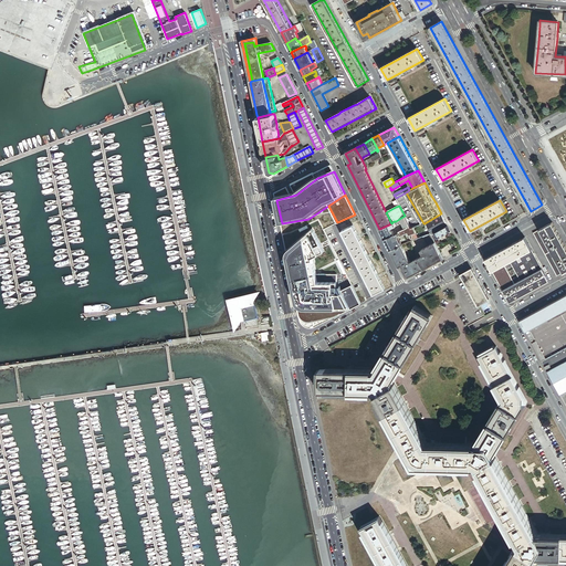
[(448,226),(441,213),(425,223),(430,234),(431,236),(435,233),(448,226)]
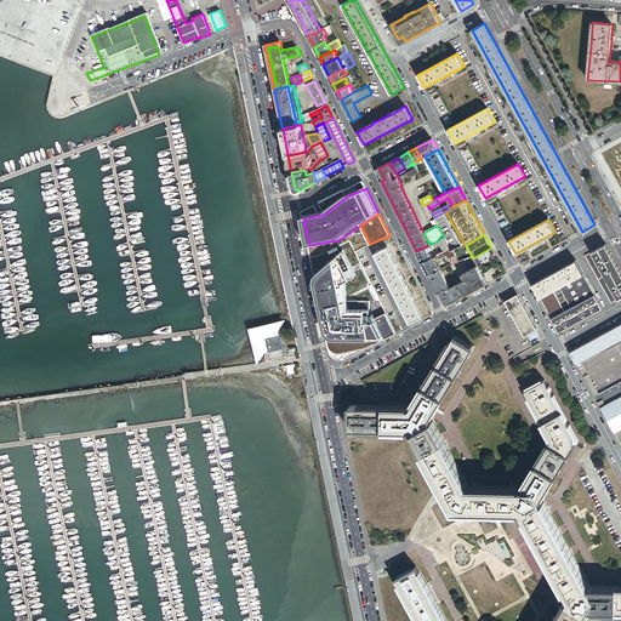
[(450,249),(444,237),(438,240),(444,251),(445,251),(450,249)]
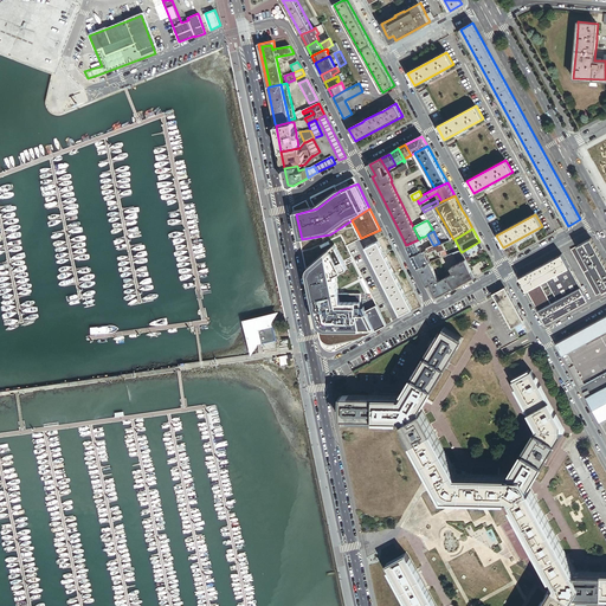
[(421,237),(419,239),(406,245),(412,256),(423,251),(420,247),(419,247),(418,245),(424,242),(424,240),(421,237)]
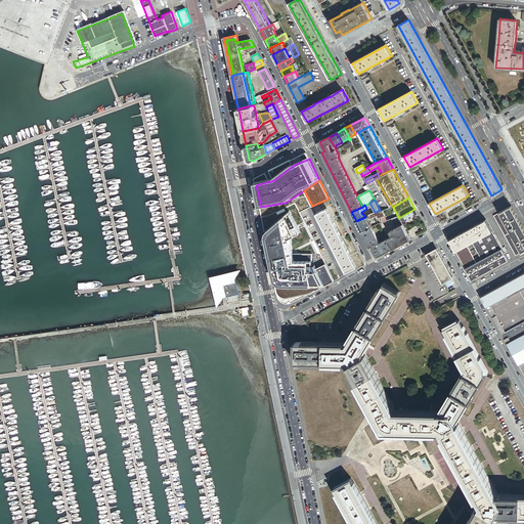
[(522,253),(523,251),(523,229),(511,206),(499,212),(500,213),(522,253)]
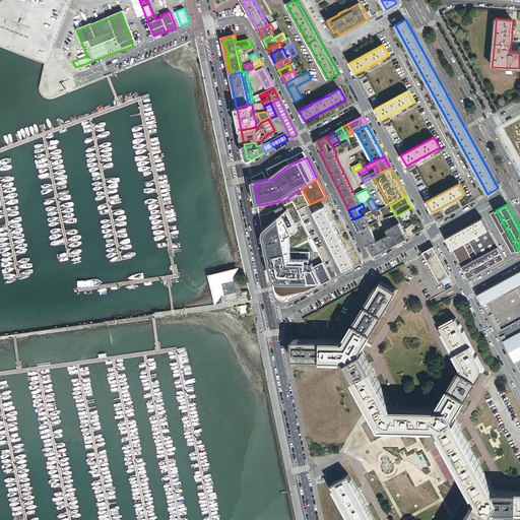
[(395,215),(390,205),(389,205),(380,209),(382,213),(380,214),(379,215),(381,220),(389,217),(395,215)]
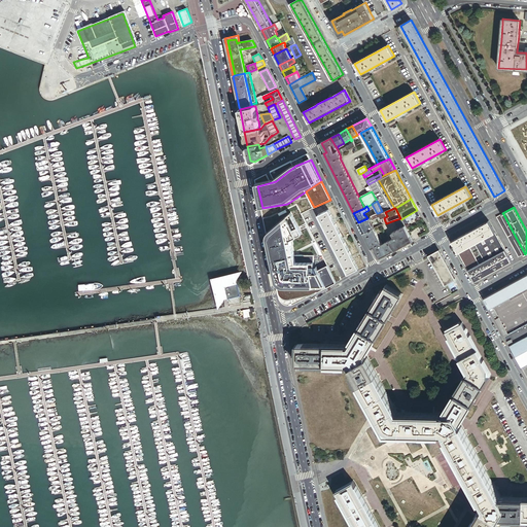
[(318,215),(348,274),(358,269),(328,210),(318,215)]
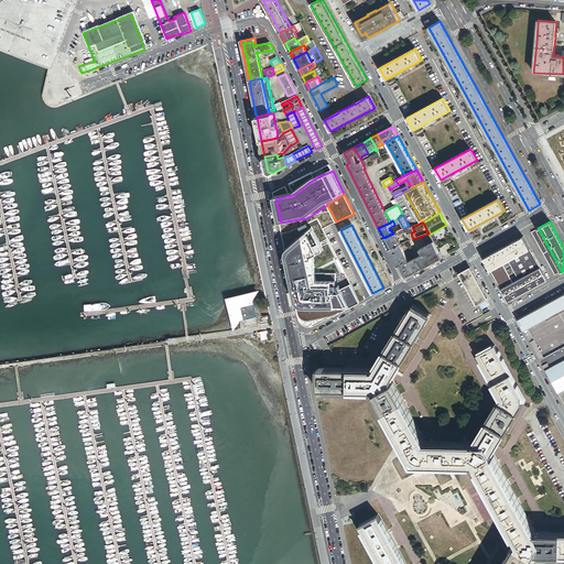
[(449,230),(446,225),(433,232),(436,238),(449,230)]
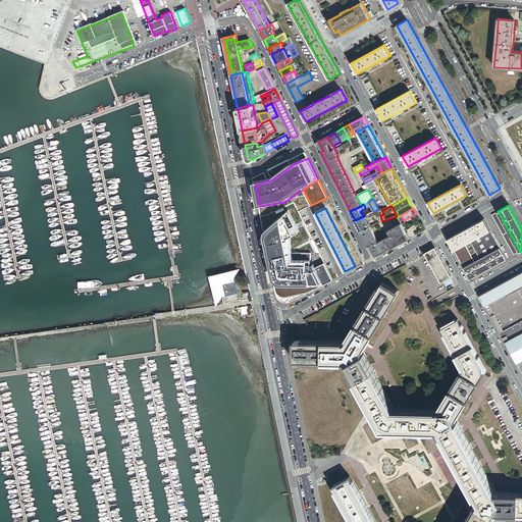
[(300,232),(289,210),(266,233),(265,237),(276,288),(278,297),(282,301),(290,303),(324,285),(314,265),(312,254),(293,253),(290,238),(300,232)]
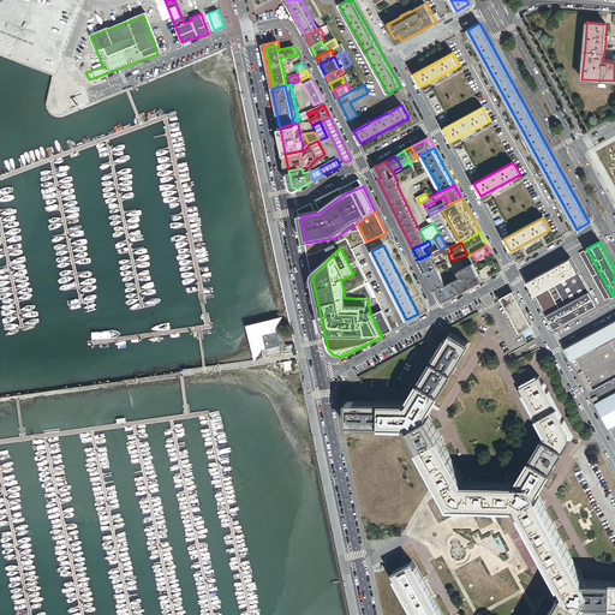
[(613,297),(587,250),(580,254),(605,300),(613,297)]
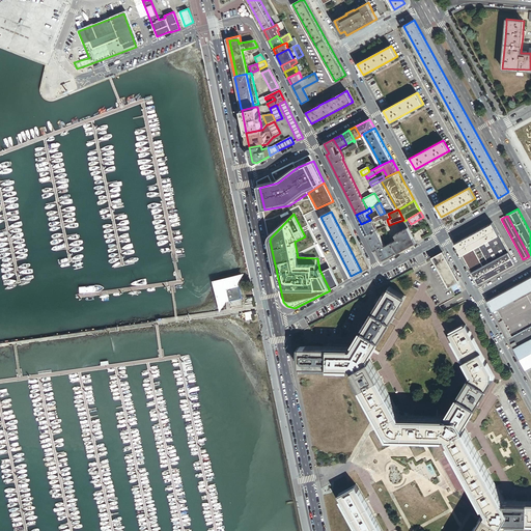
[(372,219),(370,220),(361,224),(366,234),(376,230),(373,223),(374,221),(372,219)]
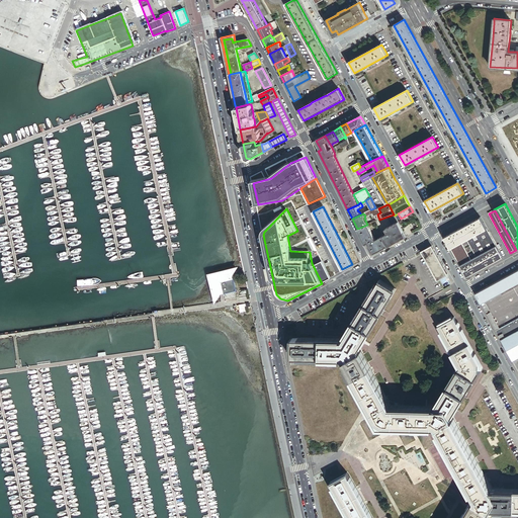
[(402,229),(395,216),(394,214),(387,217),(392,226),(384,230),(387,234),(382,237),(389,247),(406,237),(402,229)]
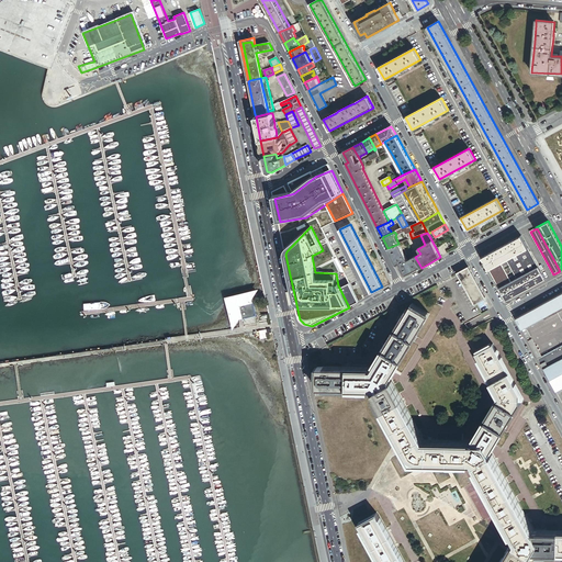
[(482,258),(489,269),(502,262),(507,259),(508,259),(528,248),(521,236),(482,258)]
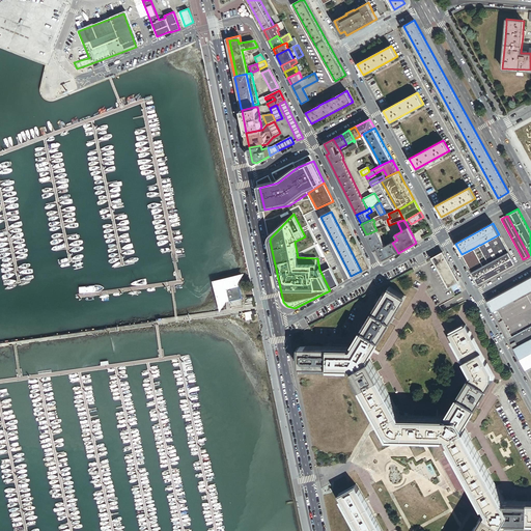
[(385,246),(376,230),(366,234),(374,250),(376,249),(383,260),(398,253),(392,243),(385,246)]
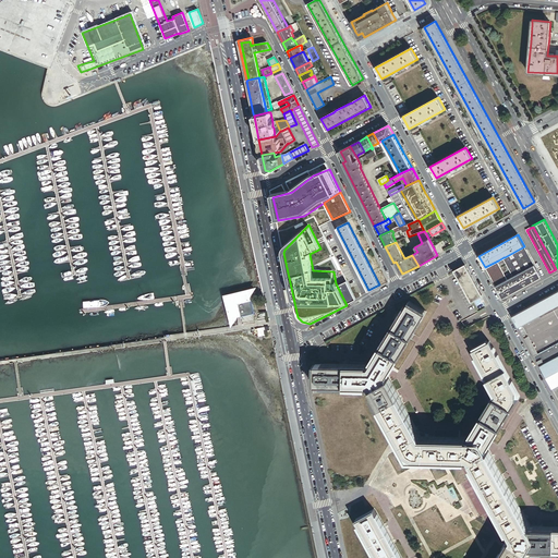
[(505,257),(504,257),(507,265),(513,277),(516,276),(535,265),(524,246),(505,257)]
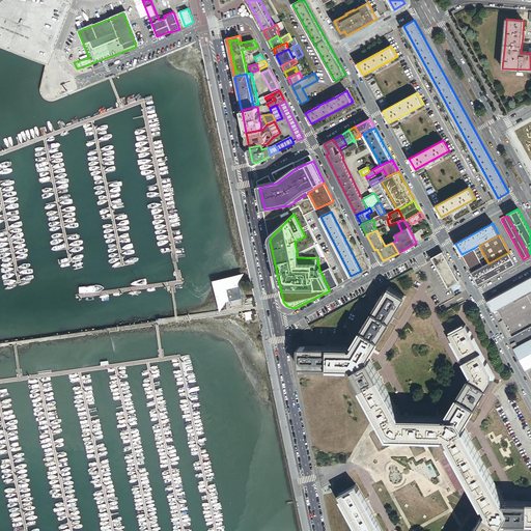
[(474,248),(462,254),(472,273),(483,267),(477,255),(474,248)]
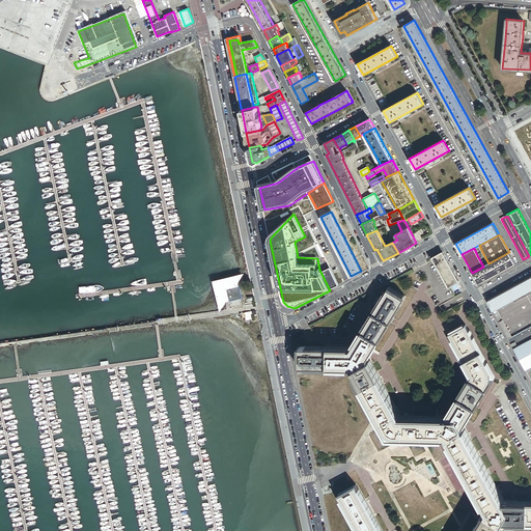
[(442,252),(432,258),(449,287),(458,282),(442,252)]
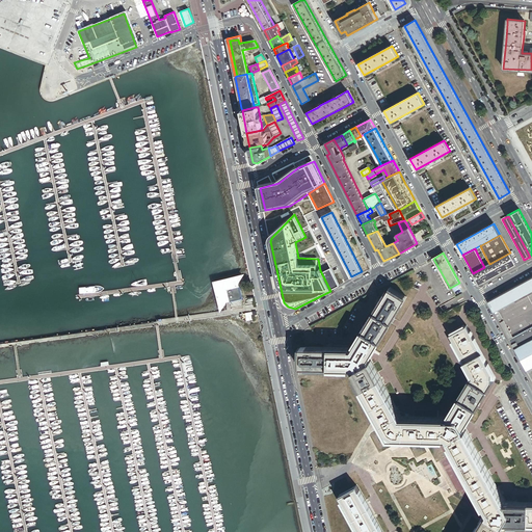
[(479,285),(516,264),(510,253),(491,263),(489,264),(484,267),(473,273),(479,285)]
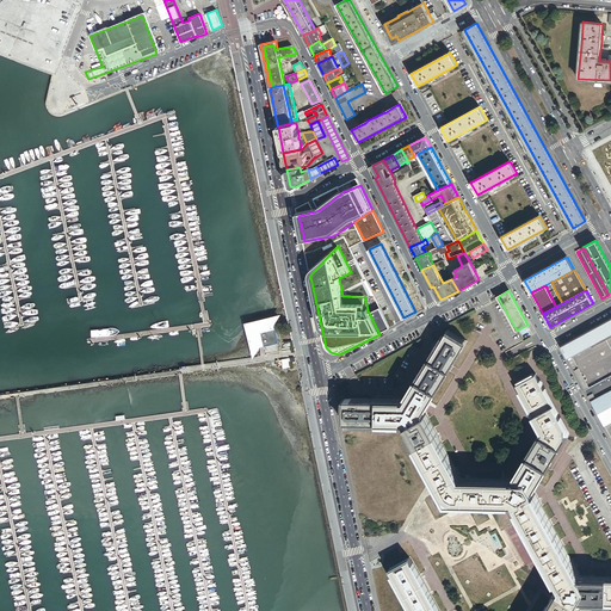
[(555,290),(549,294),(556,307),(562,303),(555,290)]
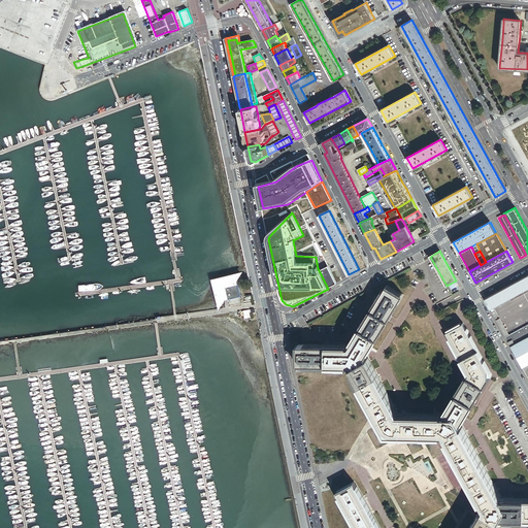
[(328,289),(337,284),(329,267),(319,271),(328,289)]
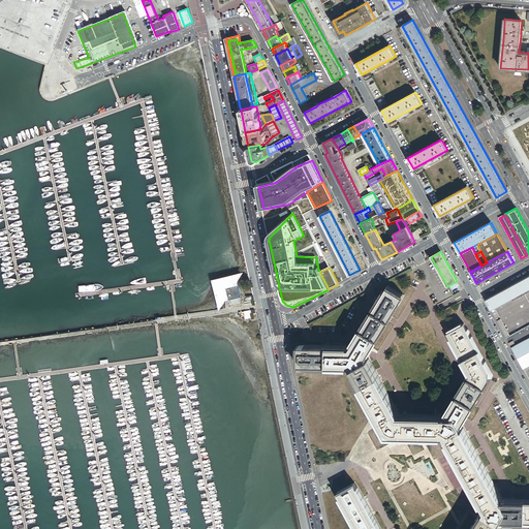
[(240,278),(244,272),(212,279),(219,310),(223,305),(221,303),(216,281),(239,276),(240,278)]
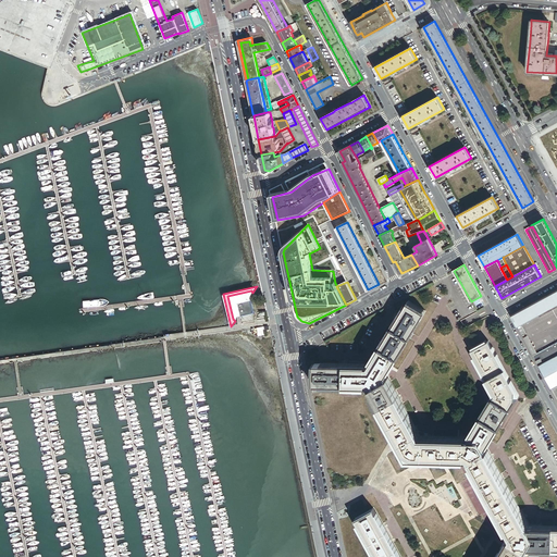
[(251,291),(227,296),(233,319),(235,321),(237,317),(238,317),(254,312),(250,297),(252,293),(251,291)]
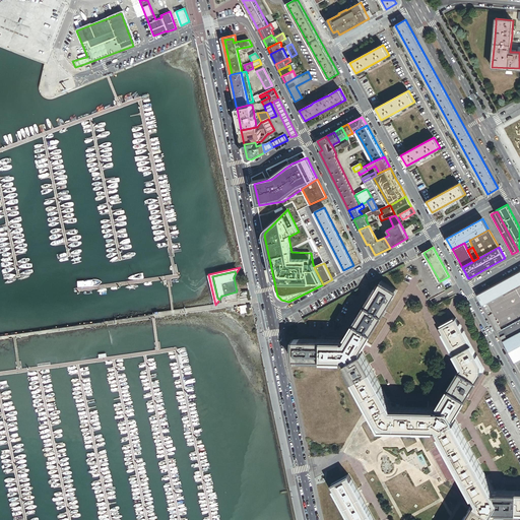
[(519,271),(477,295),(483,305),(488,303),(519,284),(519,271)]
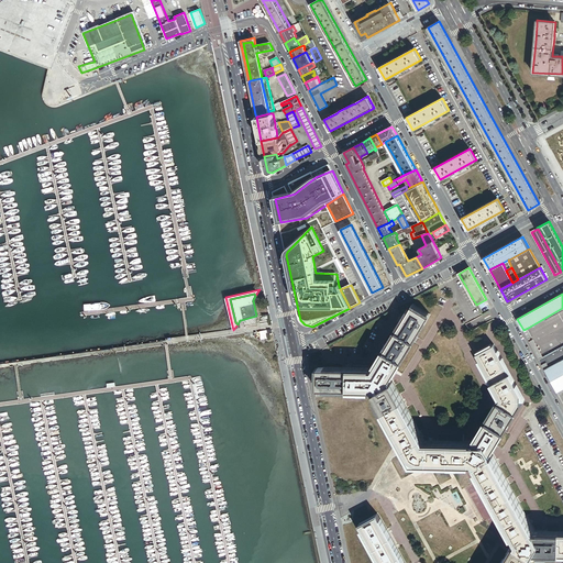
[(527,562),(533,552),(560,553),(562,552),(562,531),(560,532),(534,531),(490,453),(505,431),(518,410),(521,405),(521,395),(510,375),(495,345),(477,355),(493,385),(501,399),(487,421),(474,442),(424,441),(390,379),(396,371),(404,357),(414,342),(417,338),(429,317),(412,306),(401,323),(396,331),(386,348),(373,368),(350,368),(318,367),(318,388),(326,388),(326,389),(350,389),(365,389),(373,389),(407,452),(412,462),(424,462),(440,462),(461,462),(474,463),(517,541),(509,553),(503,562),(404,562),(384,525),(378,515),(360,525),(381,562),(527,562)]
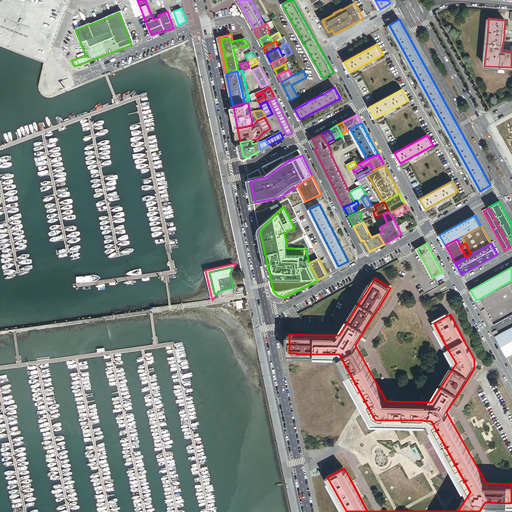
[(480,298),(476,300),(480,309),(484,307),(480,298)]
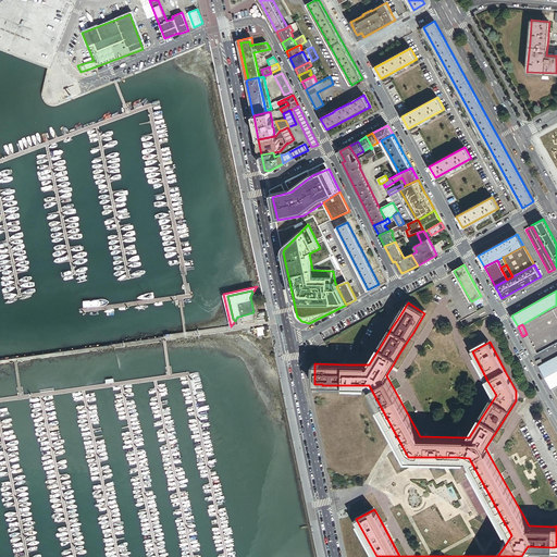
[(528,336),(523,338),(533,356),(537,354),(528,336)]
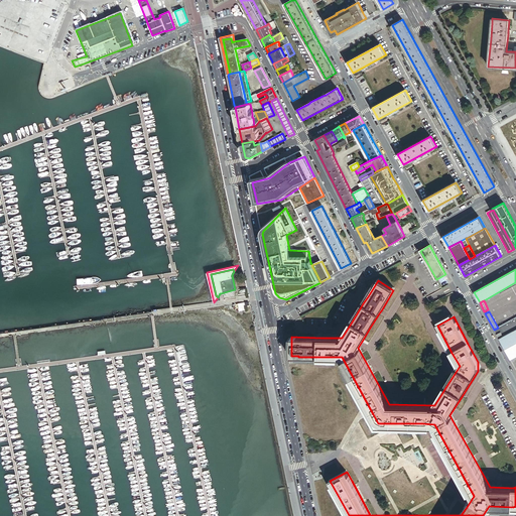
[(515,317),(498,328),(494,330),(497,335),(501,333),(503,337),(515,329),(515,317)]
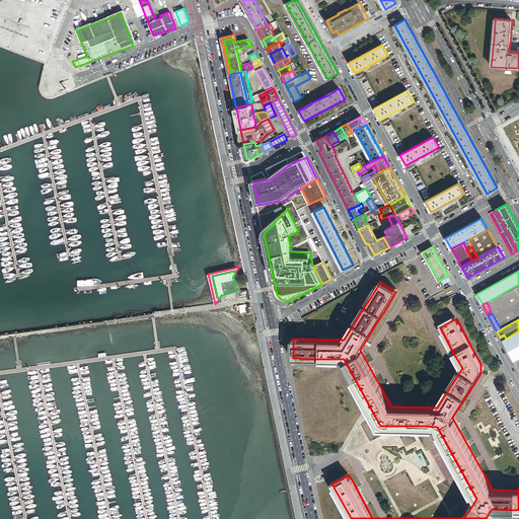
[(518,330),(506,339),(502,341),(514,362),(518,359),(518,330)]
